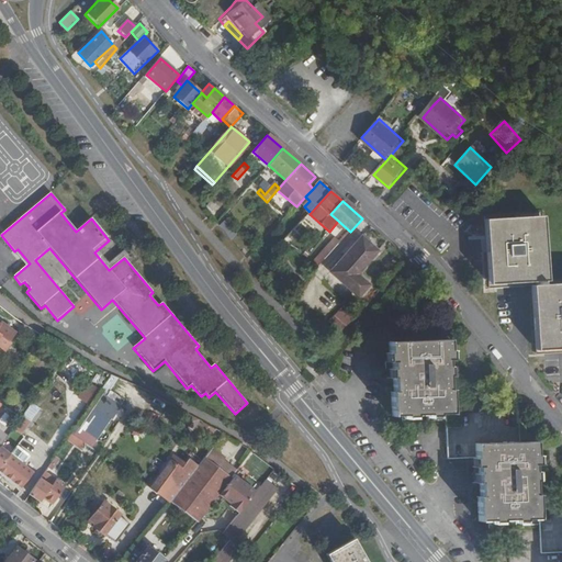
[(535,284),(542,284),(539,217),(489,220),(492,284),(516,283),(535,282),(535,284)]
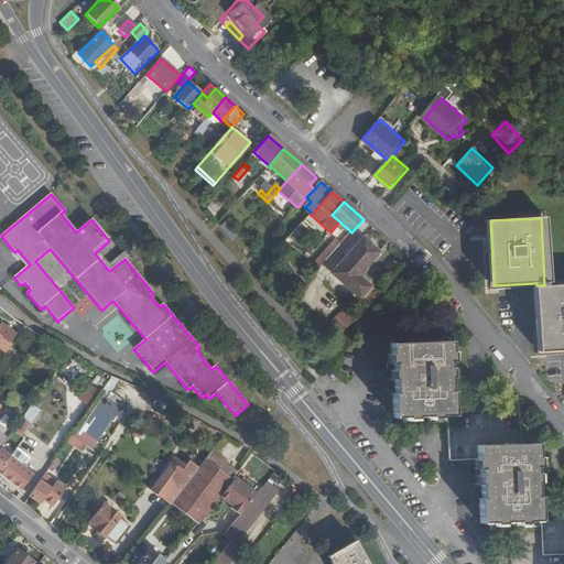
[(379,252),(364,238),(334,270),(340,277),(337,279),(358,299),(369,286),(358,275),(379,252)]
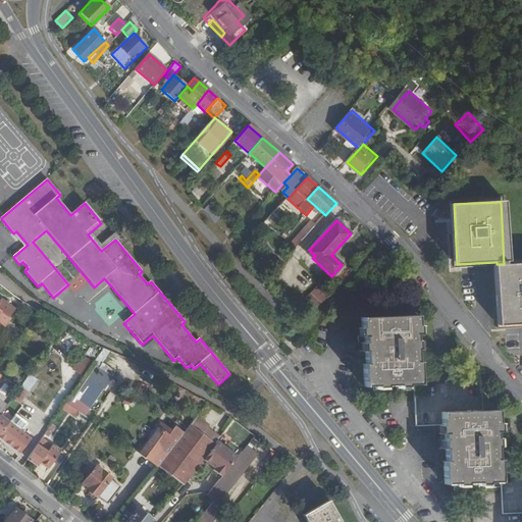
[(292,244),(296,248),(315,225),(312,221),(292,244)]
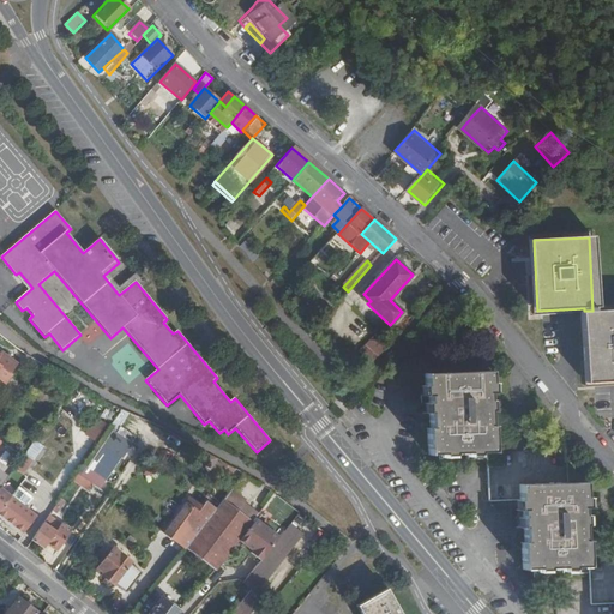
[(613,308),(600,311),(593,311),(584,311),(589,383),(595,383),(613,380),(613,308)]
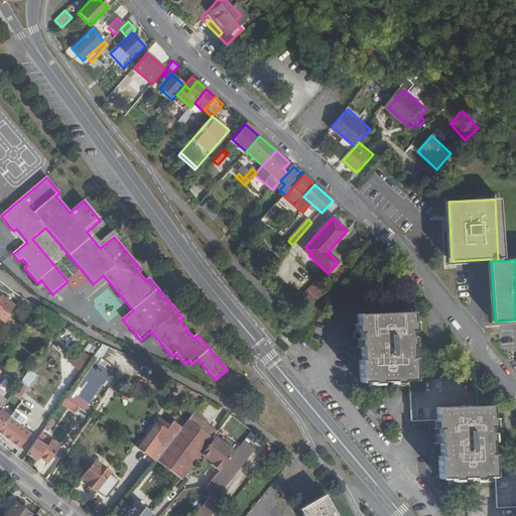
[(299,298),(308,308),(328,288),(318,279),(299,298)]
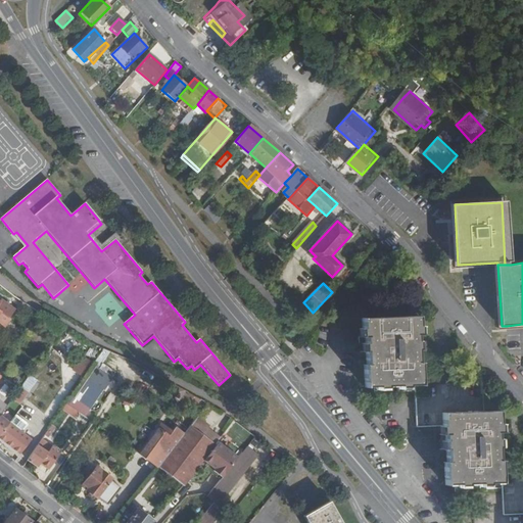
[(0,322),(4,326),(10,319),(8,318),(14,308),(5,302),(4,304),(0,301),(0,322)]
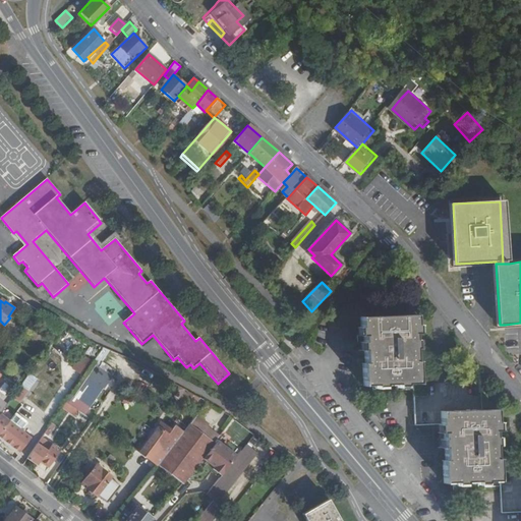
[(417,334),(417,314),(359,316),(360,336),(362,336),(363,363),(361,363),(362,386),(412,385),(413,398),(414,425),(440,424),(440,433),(443,433),(444,460),(441,460),(443,483),(499,481),(499,491),(501,513),(519,512),(520,512),(520,469),(499,471),(499,458),(496,458),(495,431),(497,431),(497,409),(481,409),(480,382),(419,384),(418,361),(416,361),(415,334),(417,334)]
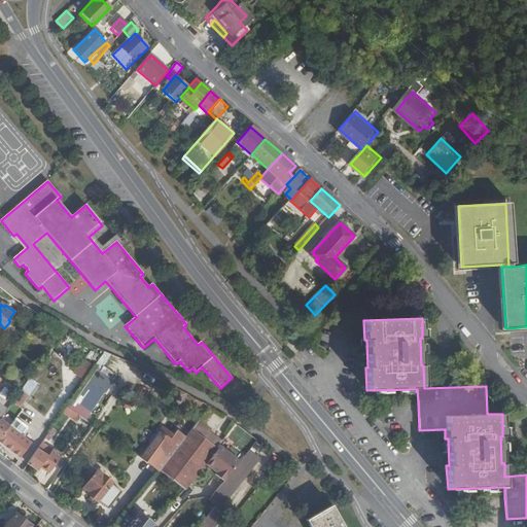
[(73,372),(81,378),(92,365),(83,358),(73,372)]
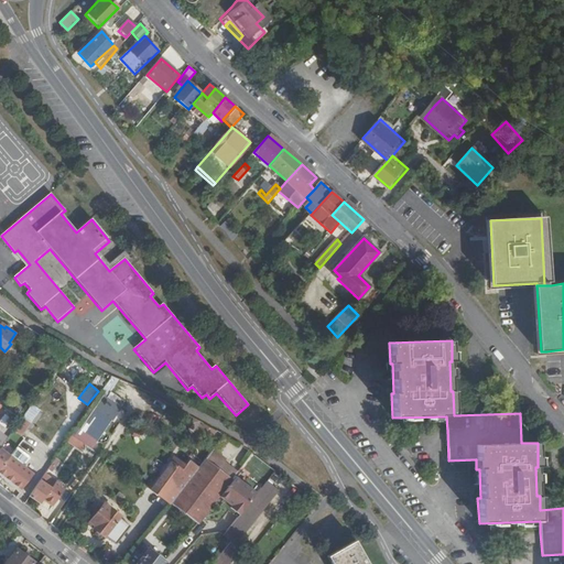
[(101,394),(71,444),(89,456),(121,407),(101,394)]
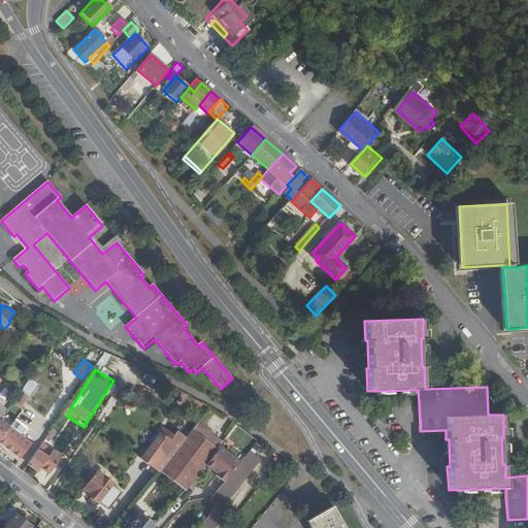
[(29,377),(12,403),(22,410),(39,384),(29,377)]
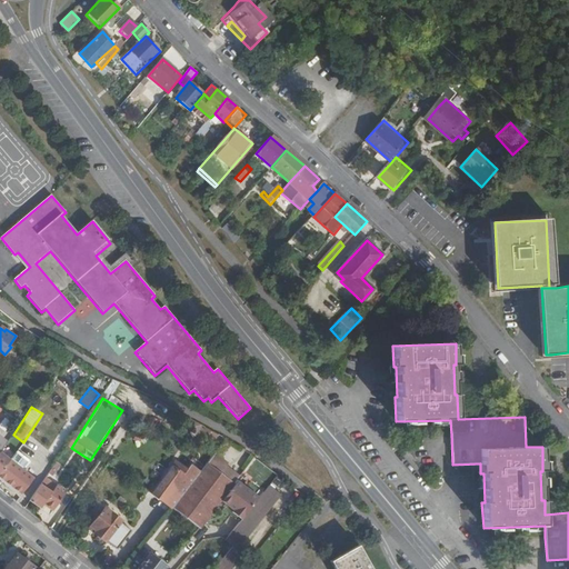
[(0,430),(6,433),(12,422),(3,417),(0,421),(0,430)]
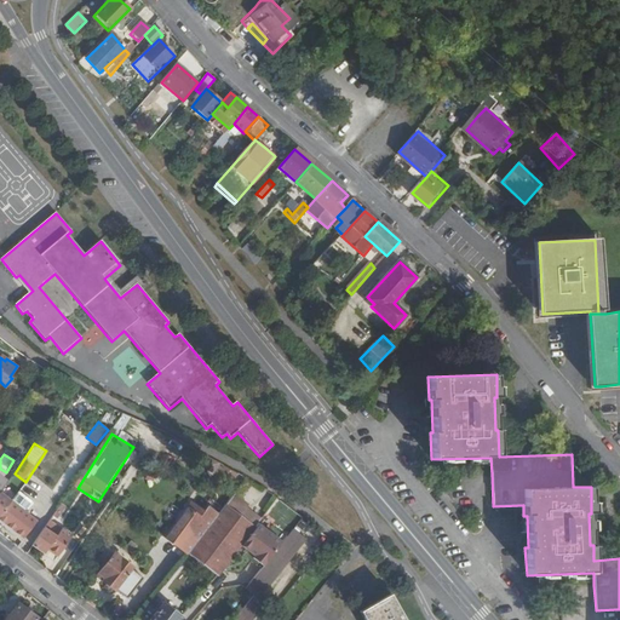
[(1,493),(0,493),(0,518),(24,537),(36,520),(1,493)]
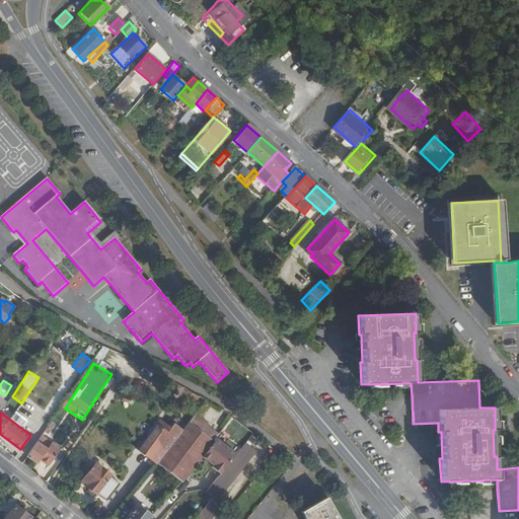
[(193,416),(189,422),(201,431),(205,425),(193,416)]
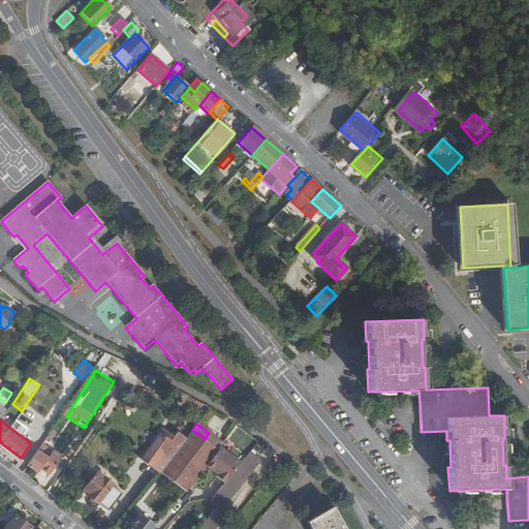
[(205,439),(192,430),(185,439),(160,471),(186,491),(208,461),(217,448),(221,442),(209,433),(205,439)]
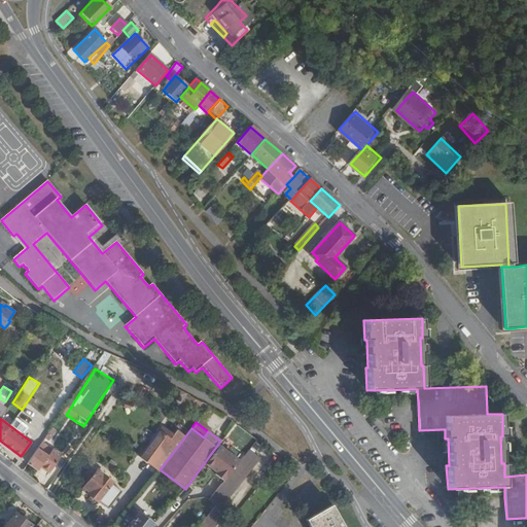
[(140,456),(159,470),(160,469),(184,437),(175,430),(168,438),(159,431),(140,456)]
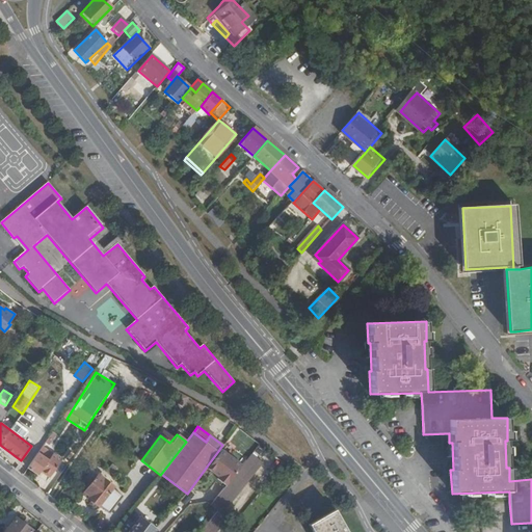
[(232,451),(223,445),(222,445),(218,451),(209,463),(221,473),(219,475),(229,481),(244,461),(232,451)]
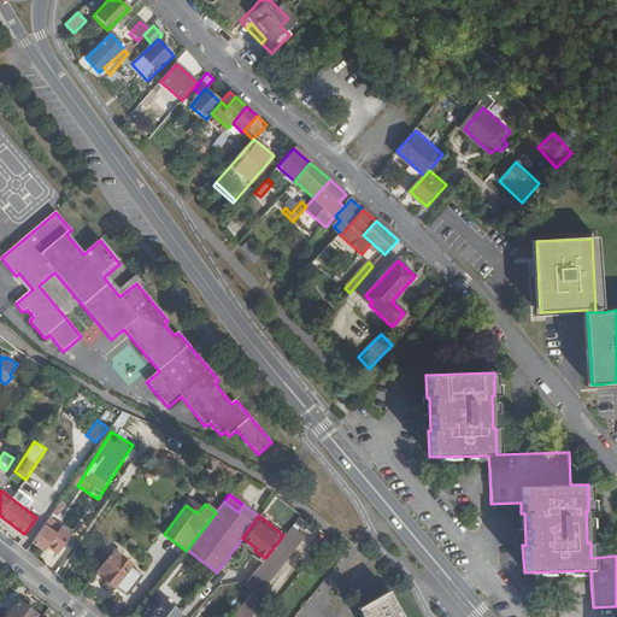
[(288,529),(272,517),(269,523),(283,535),(288,529)]
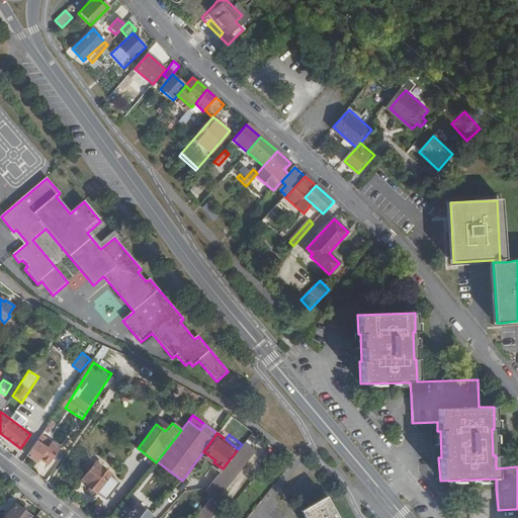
[(249,438),(204,492),(211,497),(214,500),(258,446),(249,438)]
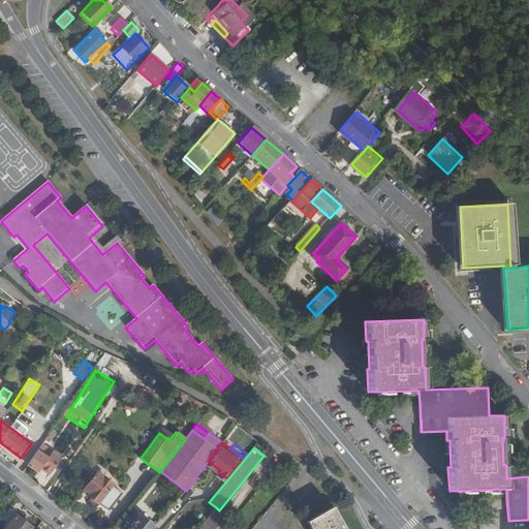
[(49,457),(38,449),(28,464),(38,471),(40,469),(47,474),(57,460),(50,455),(49,457)]
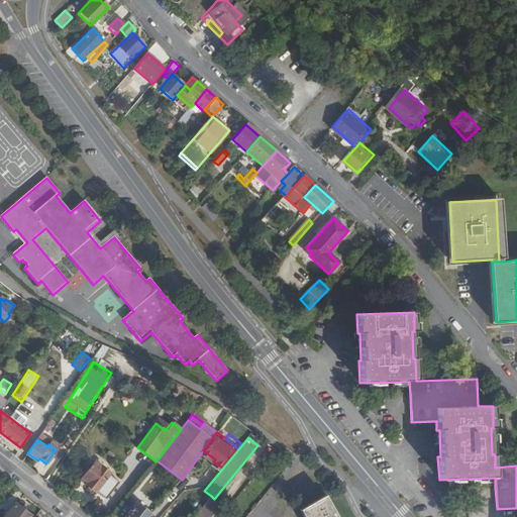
[(108,474),(109,473),(95,461),(82,478),(87,482),(86,484),(95,492),(96,491),(102,496),(107,495),(117,482),(116,481),(116,480),(108,474)]
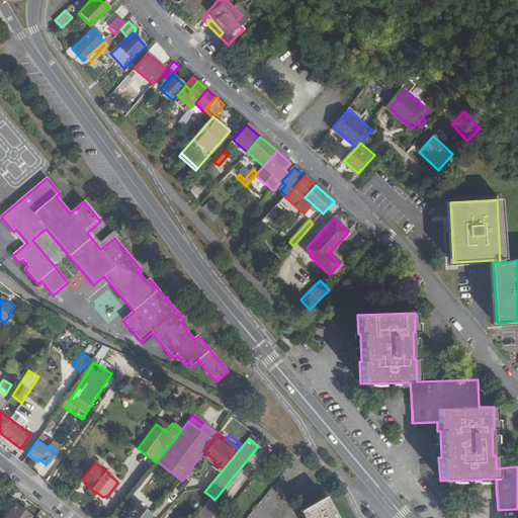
[(208,517),(221,504),(214,500),(211,497),(194,517),(208,517)]
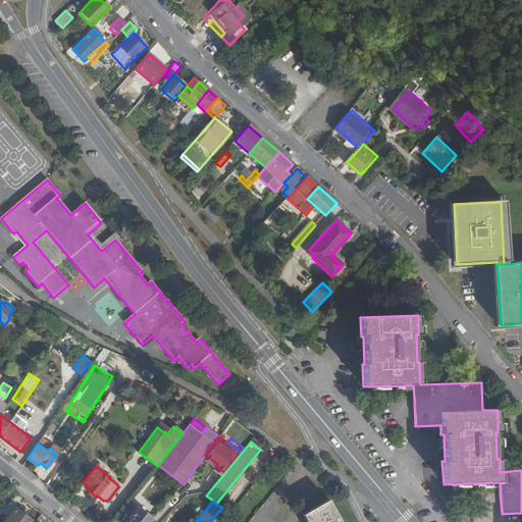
[(338,521),(326,501),(302,514),(306,521),(338,521)]
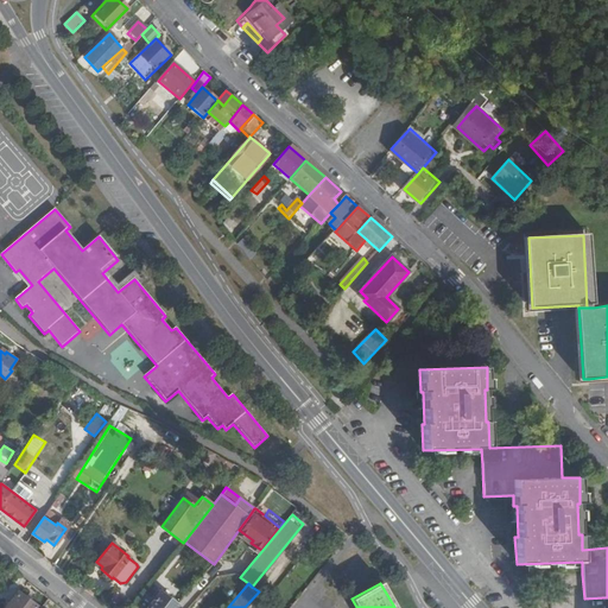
[(179,607),(181,607),(159,590),(145,607),(179,607)]
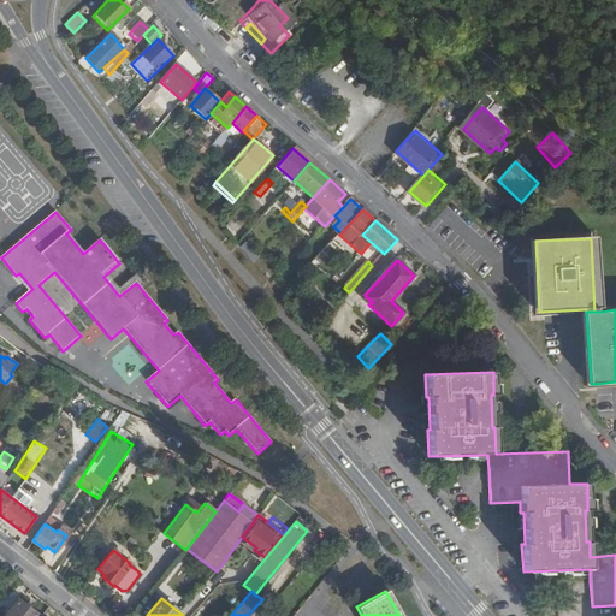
[(36,615),(39,614),(19,599),(5,615),(36,615)]
